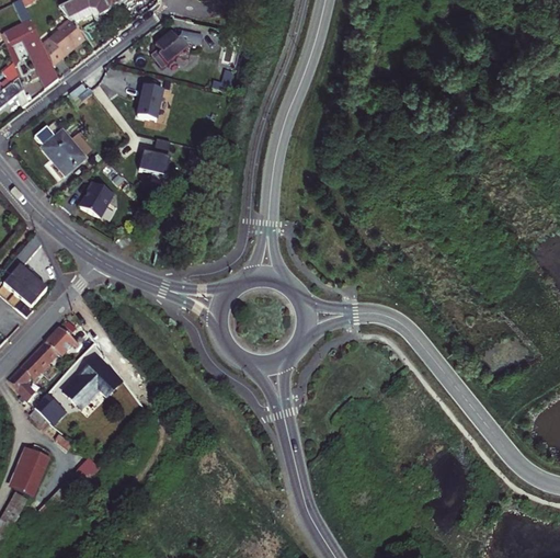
[(99,13),(107,9),(123,1),(125,0),(68,0),(57,6),(67,19),(90,8),(94,6),(99,13)]
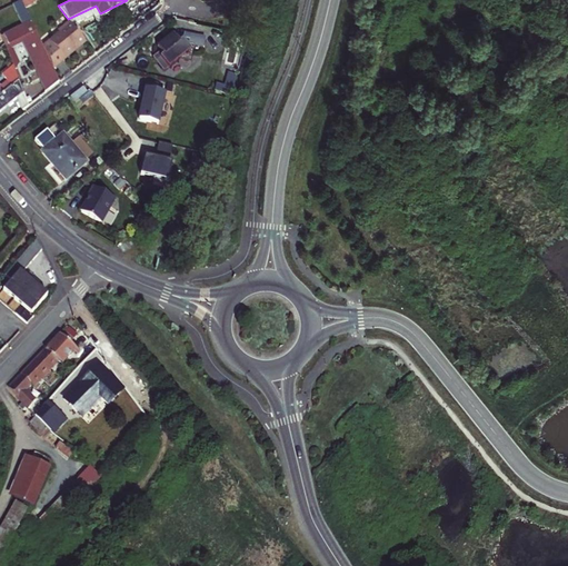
[(91,8),(68,19),(70,21),(83,15),(92,10),(96,16),(97,16),(100,13),(96,6),(91,8)]
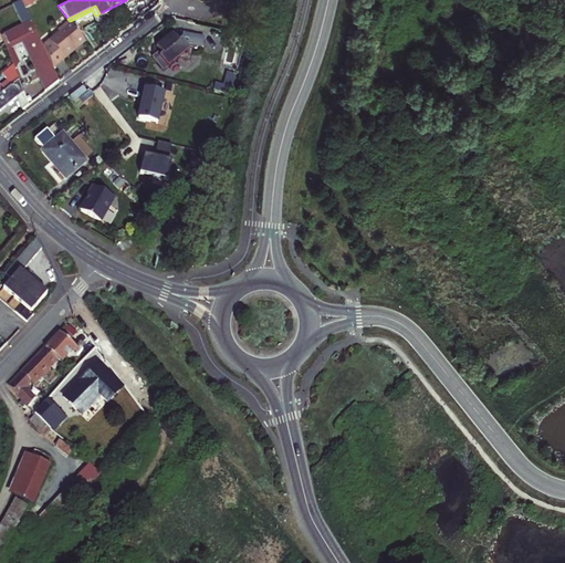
[(23,33),(48,86),(58,79),(52,66),(42,44),(30,18),(0,32),(9,54),(14,51),(12,45),(10,40),(23,33)]
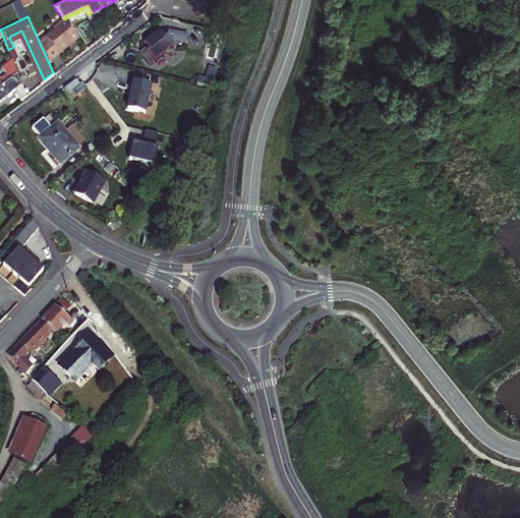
[(57,27),(39,41),(48,61),(64,49),(78,38),(64,19),(55,25),(57,27)]
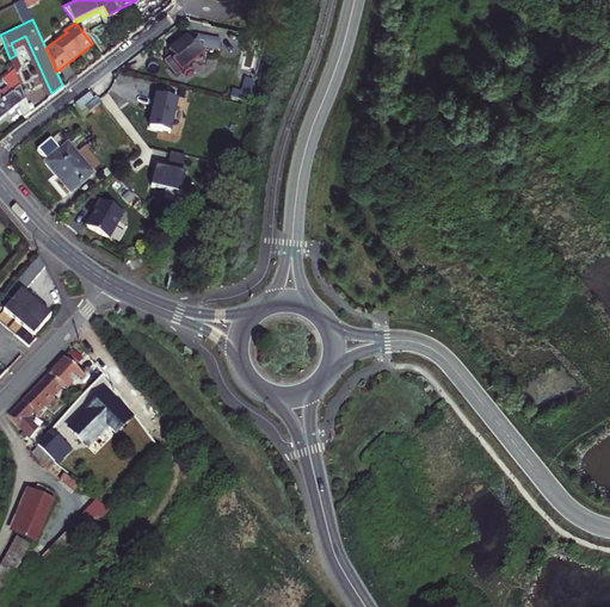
[(204,38),(204,36),(192,33),(188,31),(170,45),(174,50),(165,57),(177,73),(195,60),(207,62),(226,49),(211,45),(213,39),(204,38)]
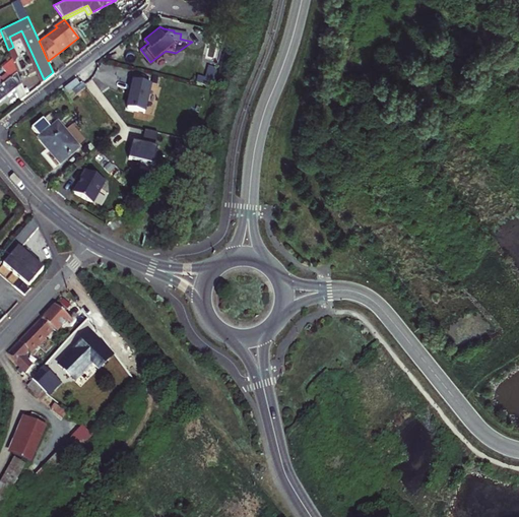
[(195,33),(175,27),(174,30),(174,33),(181,34),(180,39),(192,42),(195,33)]
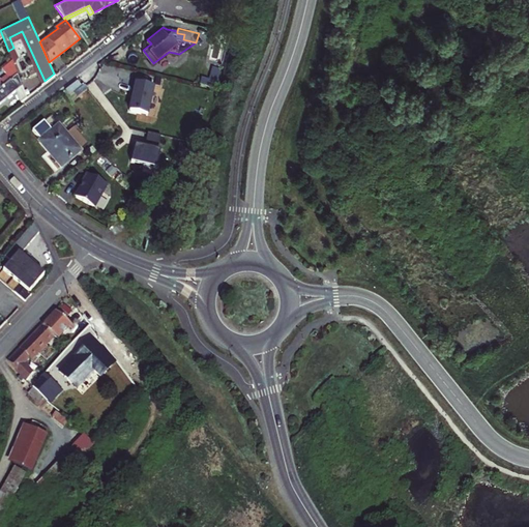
[(21,38),(41,83),(43,82),(45,81),(22,31),(9,37),(11,42),(21,38)]
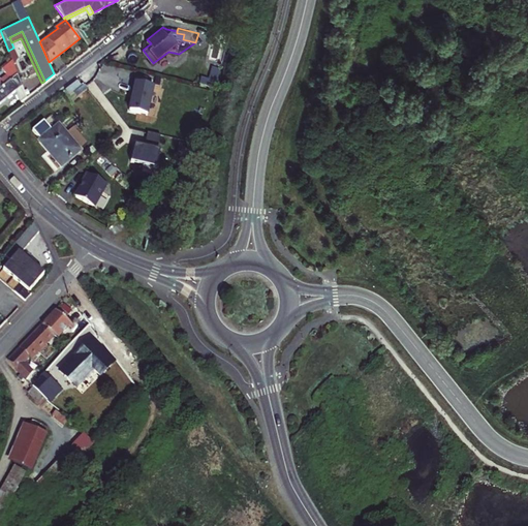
[(8,57),(0,64),(0,66),(1,66),(10,59),(8,57)]
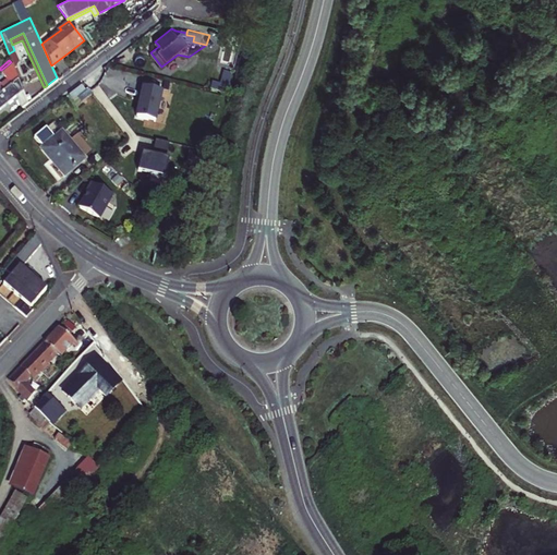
[(5,75),(10,82),(17,75),(12,61),(11,62),(1,70),(5,75)]
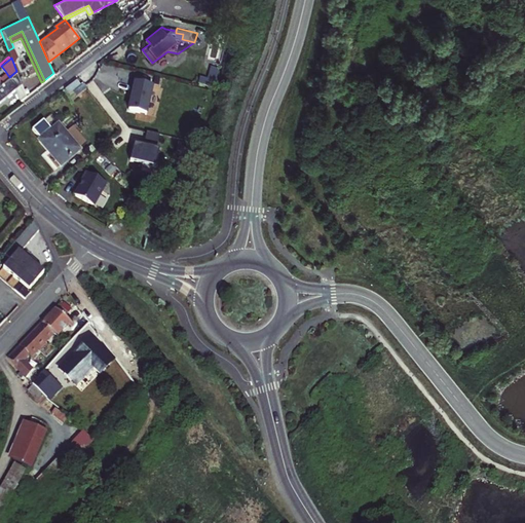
[(212,63),(209,75),(201,73),(200,80),(216,83),(221,65),(212,63)]
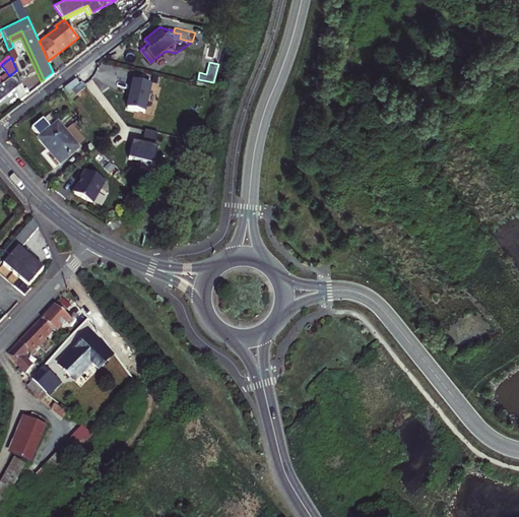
[(0,99),(17,85),(21,97),(25,94),(16,70),(9,76),(7,78),(0,83),(0,99)]
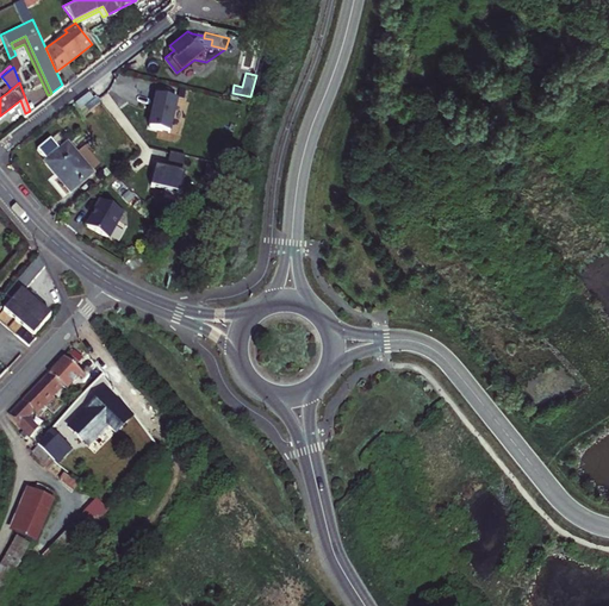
[(168,131),(175,98),(154,93),(151,104),(153,104),(151,108),(148,126),(168,131)]
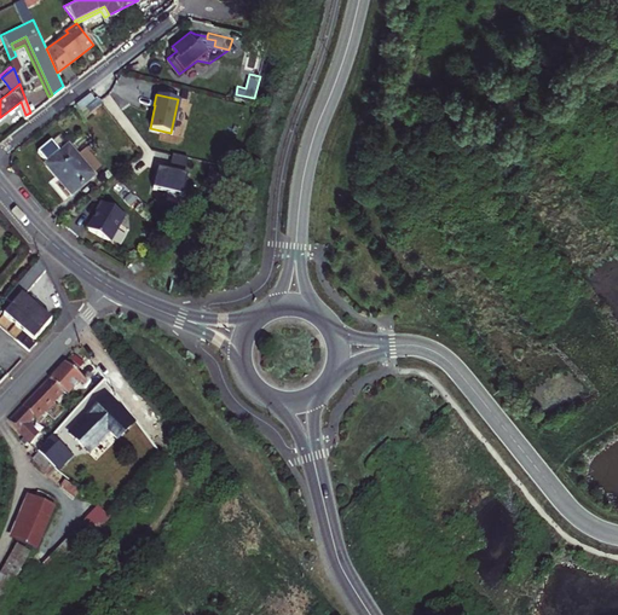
[(58,177),(70,192),(92,174),(67,145),(48,161),(56,169),(61,174),(58,177)]
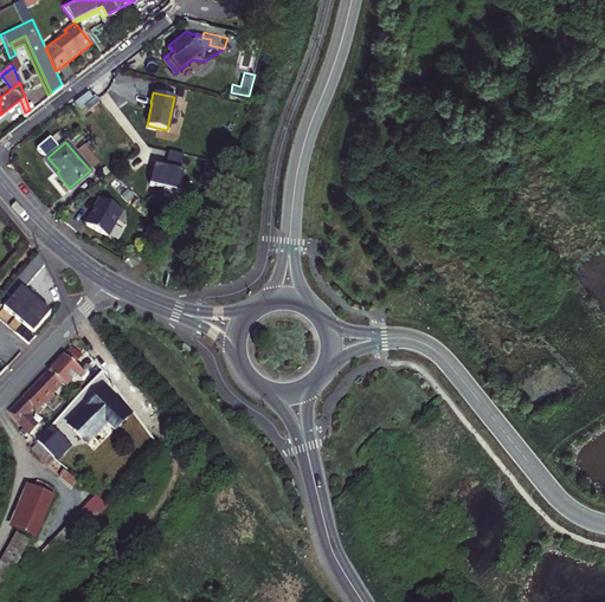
[(168,149),(166,166),(180,168),(184,151),(168,149)]
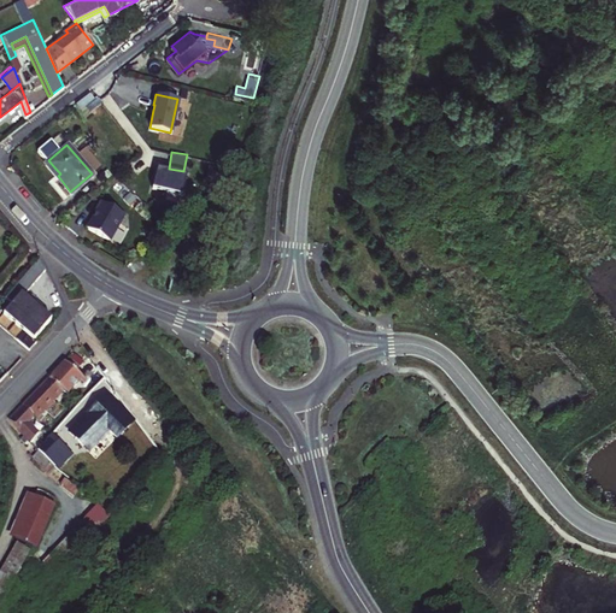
[(163,168),(158,166),(153,188),(183,193),(187,172),(183,171),(169,169),(163,168)]
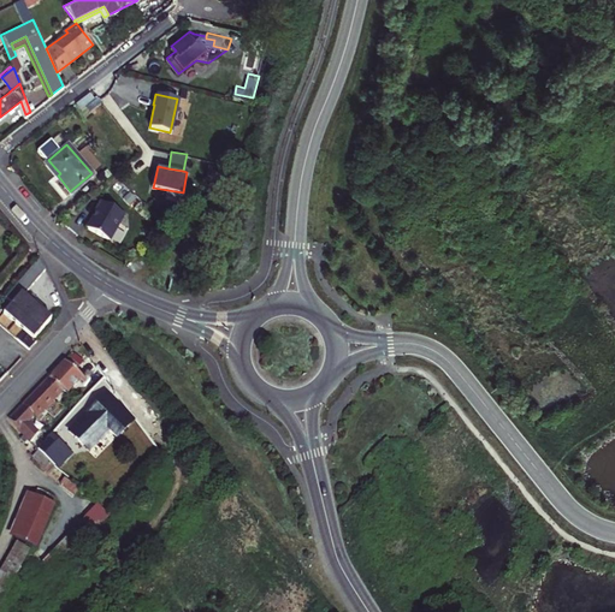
[(108,238),(123,212),(99,198),(93,208),(95,209),(92,214),(86,226),(108,238)]
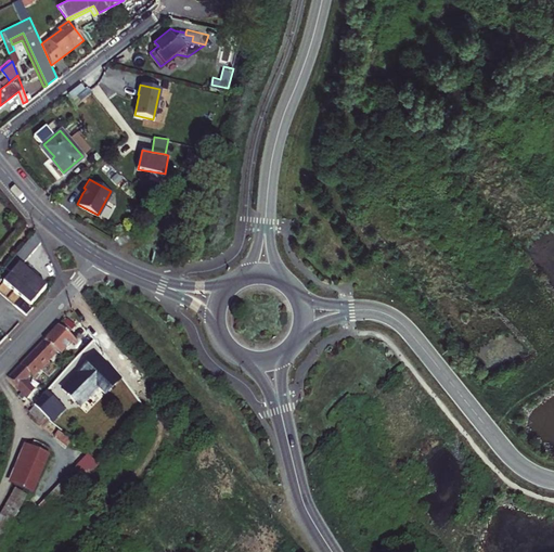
[(29,271),(21,264),(40,241),(34,231),(4,266),(10,271),(0,283),(0,291),(26,312),(33,306),(29,303),(46,285),(29,271)]
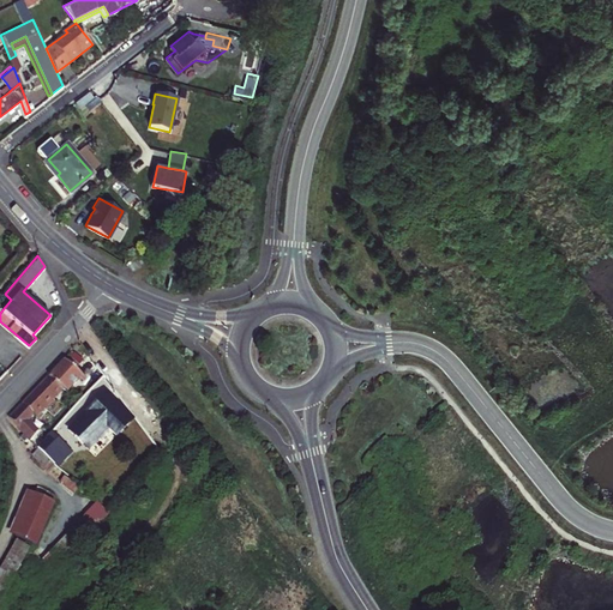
[(8,415),(22,429),(18,433),(23,439),(29,438),(37,428),(30,421),(34,417),(30,414),(32,411),(36,414),(62,387),(66,390),(78,375),(82,379),(85,375),(78,369),(64,356),(8,415)]
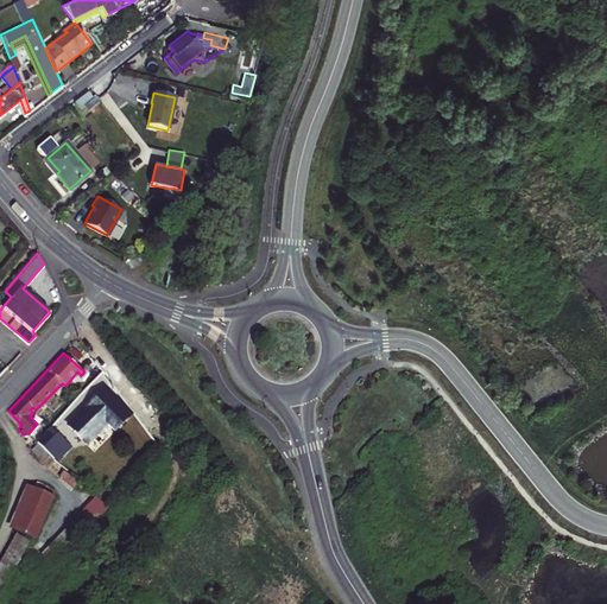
[(118,395),(102,381),(87,396),(114,423),(127,408),(119,400),(121,399),(118,395)]
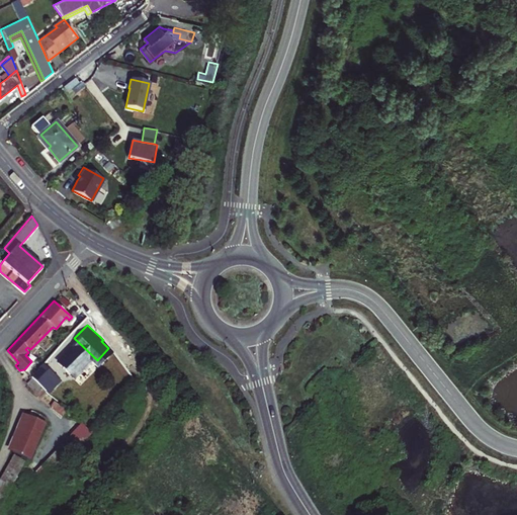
[(51,350),(52,351),(63,339),(62,338),(51,350)]
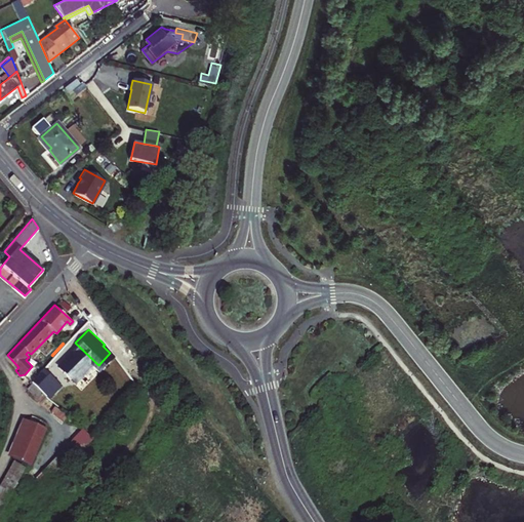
[(64,344),(52,356),(59,362),(70,351),(64,344)]
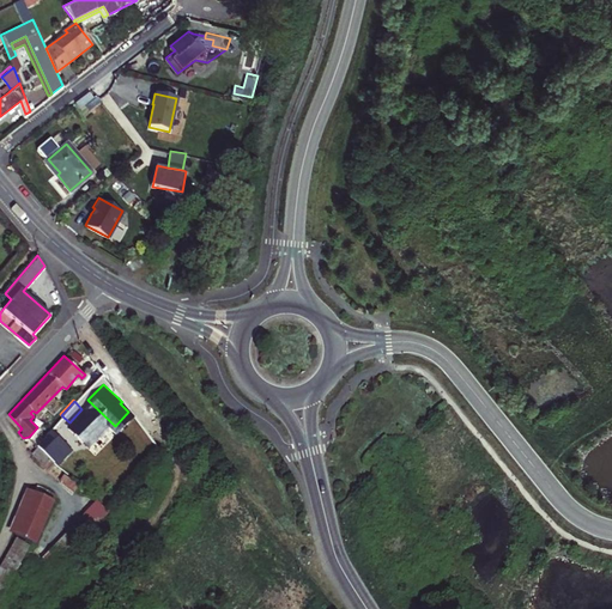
[(58,439),(70,425),(61,415),(48,428),(58,439)]
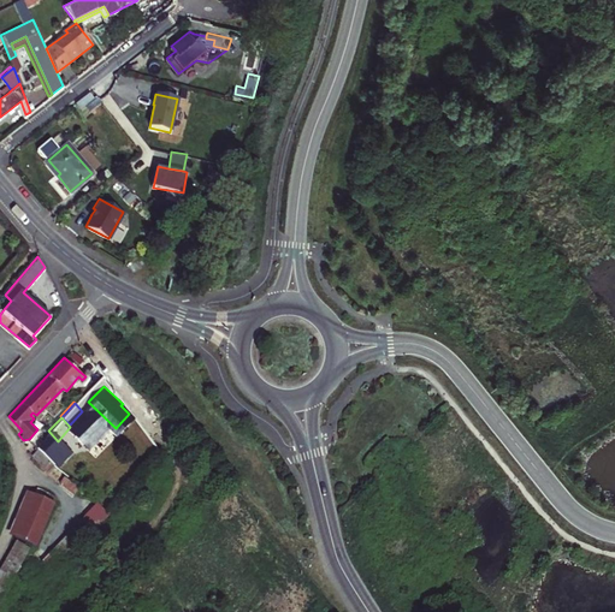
[(61,445),(48,458),(58,468),(77,447),(71,441),(64,447),(61,445)]
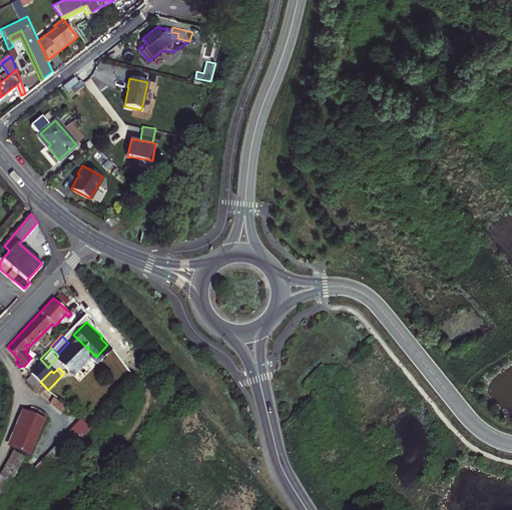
[(42,418),(45,412),(30,405),(27,412),(42,418)]
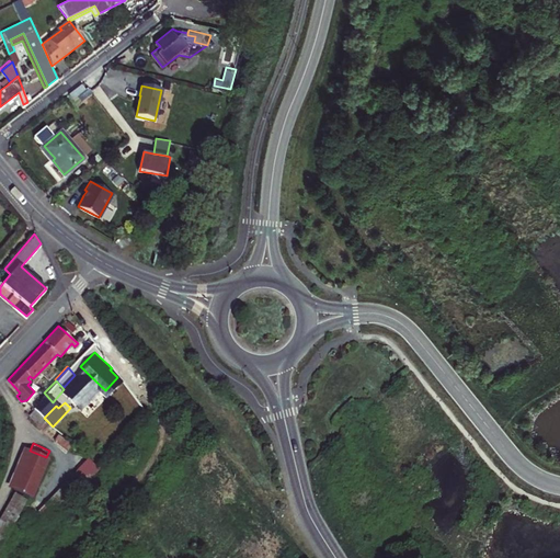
[(46,457),(30,451),(29,450),(12,488),(32,496),(48,458),(46,457)]
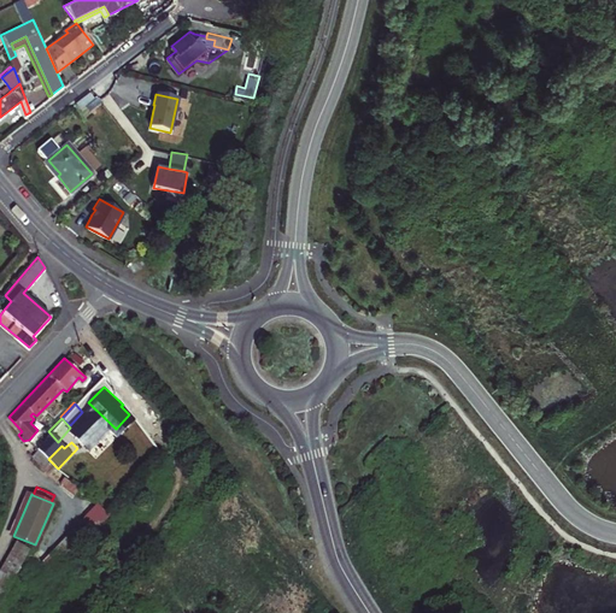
[(78,502),(89,511),(94,505),(83,496),(78,502)]
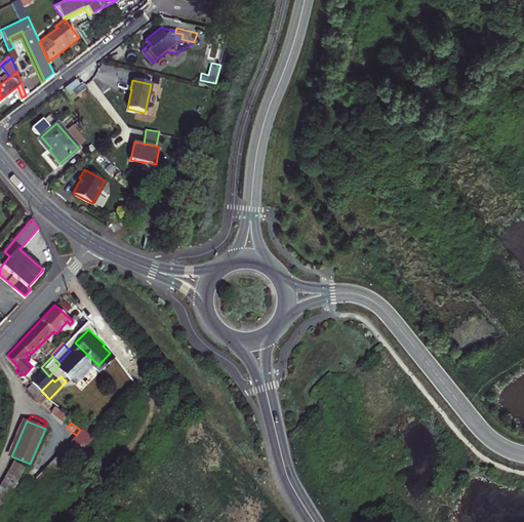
[(49,480),(80,447),(71,439),(40,471),(49,480)]
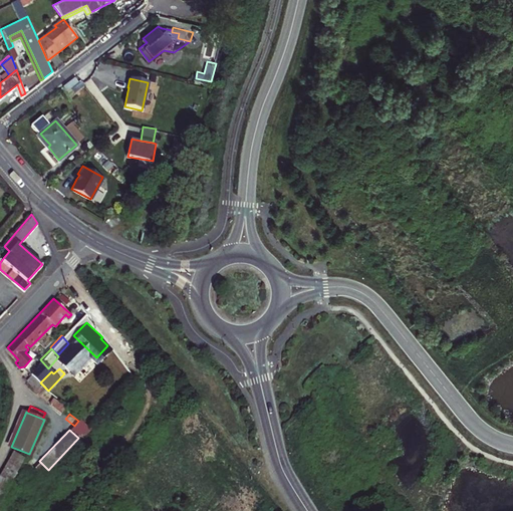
[(13,449),(0,471),(0,496),(24,455),(13,449)]
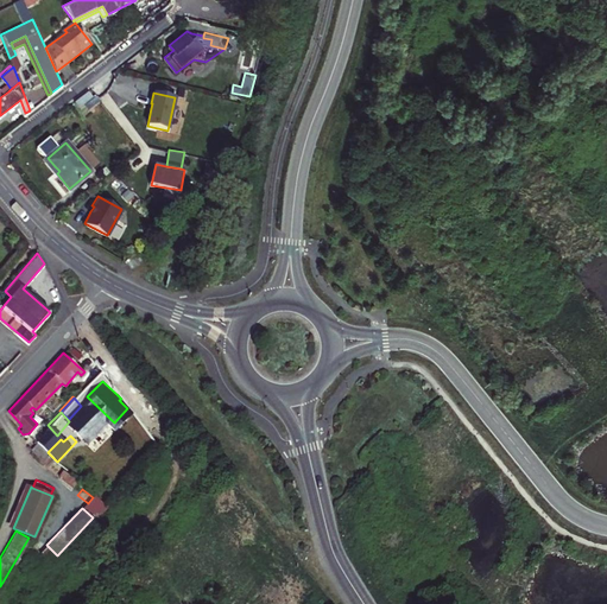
[(51,561),(57,555),(46,545),(40,551),(51,561)]
